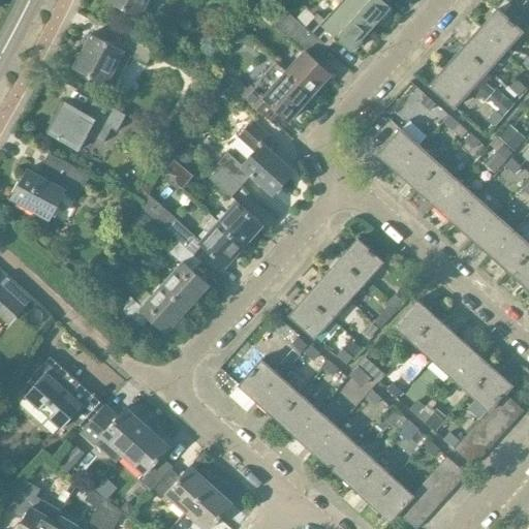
[(106,0),(142,16),(148,0),(106,0)]
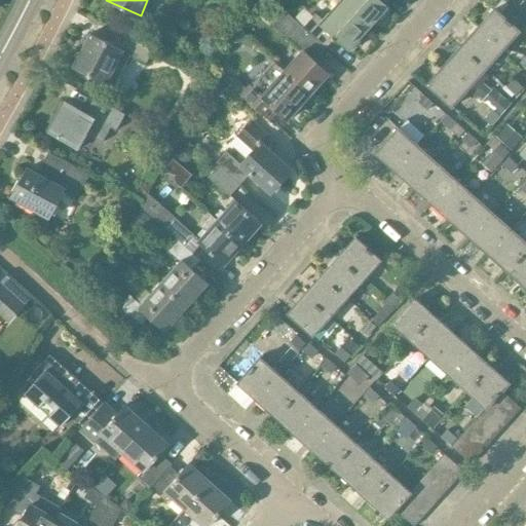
[(381,0),(342,0),(340,3),(369,28),(388,6),(381,0)]
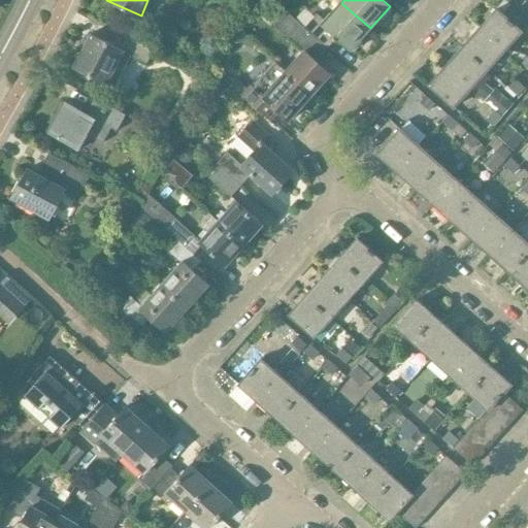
[(370,28),(341,3),(331,14),(329,12),(323,19),(317,12),(304,27),(327,47),(336,38),(350,51),(370,28)]
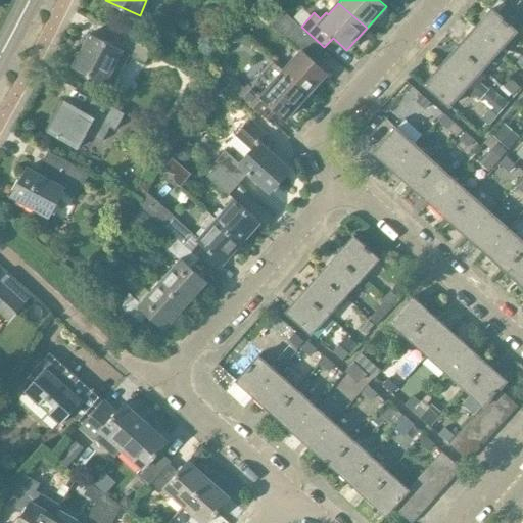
[(516,32),(491,9),(474,29),(498,51),(516,32)]
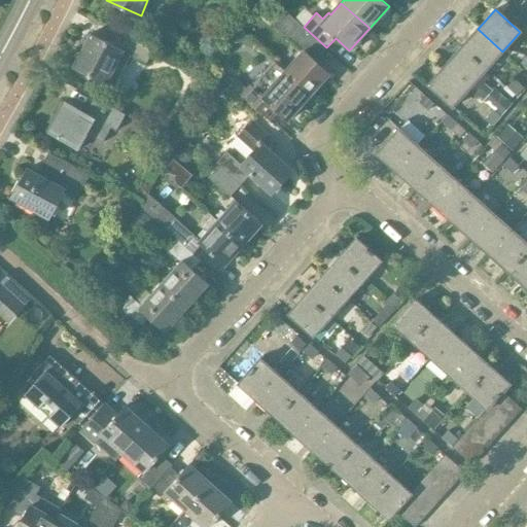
[(328,73),(315,61),(326,47),(304,27),(285,10),(273,24),(303,50),(284,71),(311,94),(328,73)]
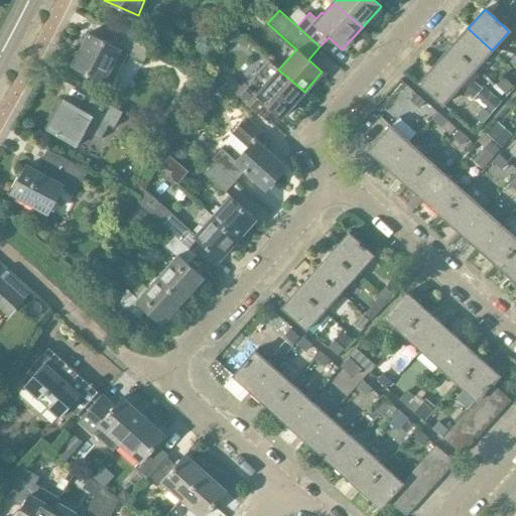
[(492,50),(468,28),(450,46),(476,69),(492,50)]
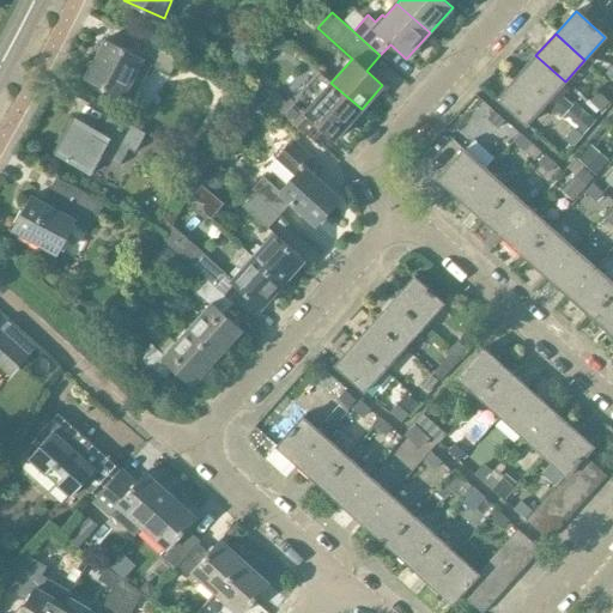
[(144,79),(152,65),(171,74),(180,56),(149,40),(139,58),(105,41),(85,78),(123,98),(135,74),(144,79)]
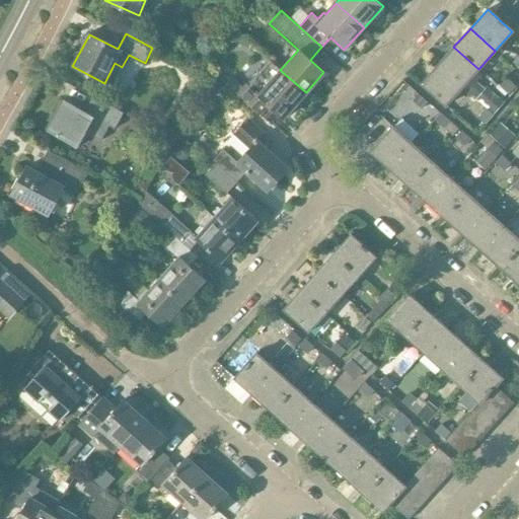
[(478,69),(453,47),(437,65),(461,87),(478,69)]
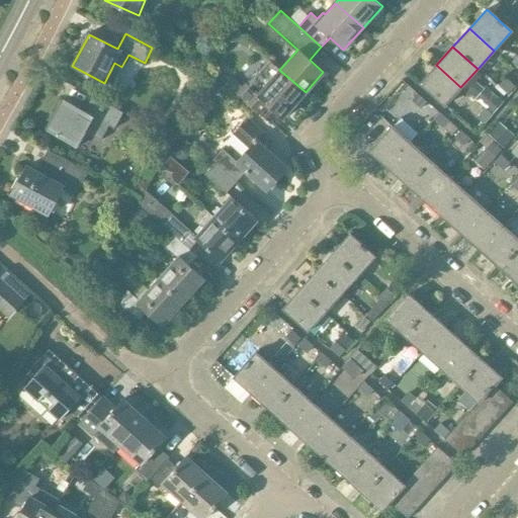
[(517,55),(516,54),(509,61),(515,66),(517,68),(517,55)]
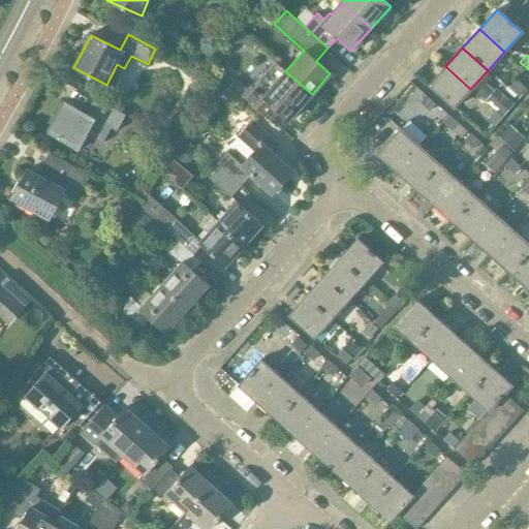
[(312,94),(285,71),(275,61),(243,97),(270,121),(278,112),(288,121),(312,94)]
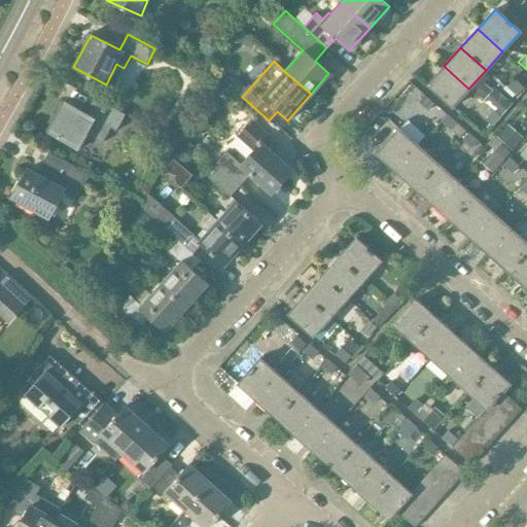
[(468,89),(444,66),(426,85),(451,108),(468,89)]
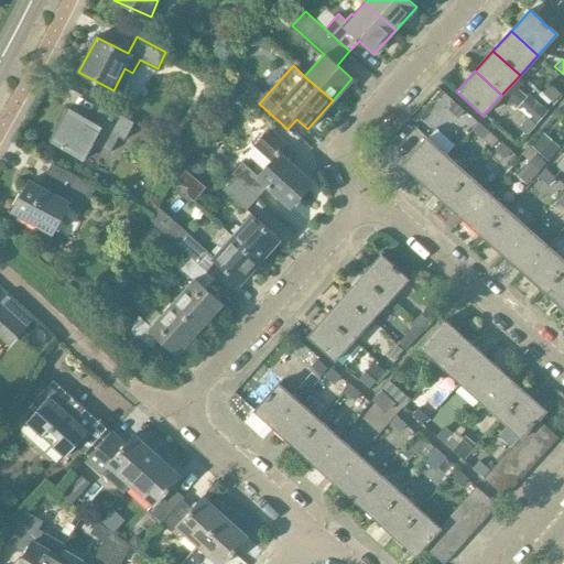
[(551,102),(560,94),(550,85),(541,95),(551,102)]
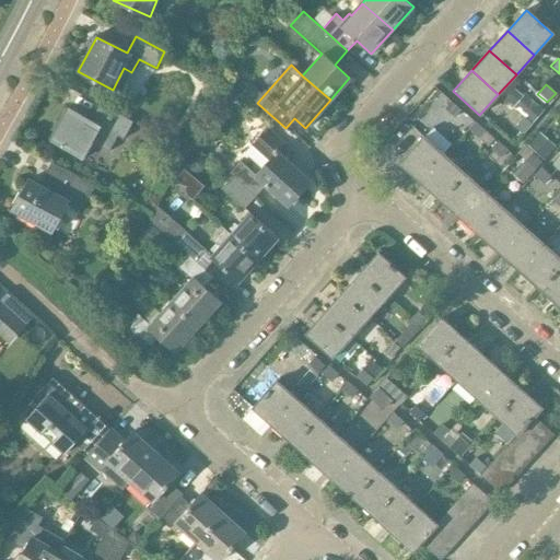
[(545,108),(526,91),(523,95),(514,86),(510,92),(508,90),(502,95),(525,116),(533,123),(545,108)]
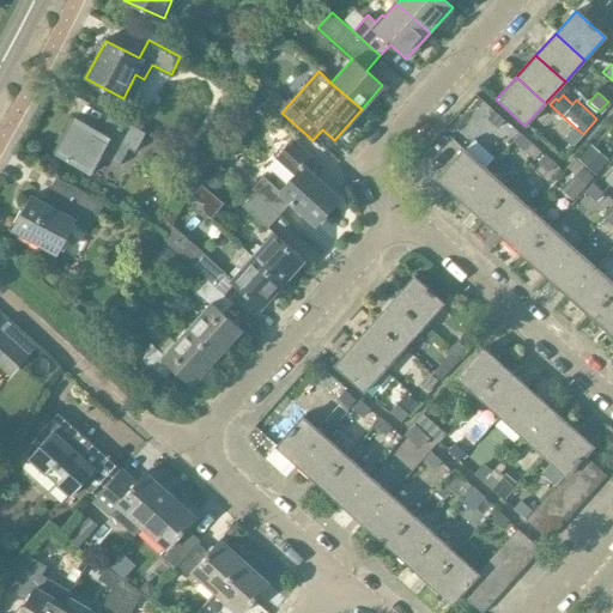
[(504,121),(493,113),(486,120),(497,129),(504,121)]
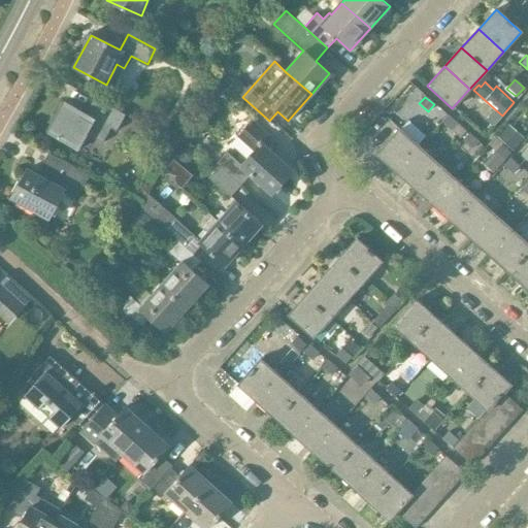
[(116,131),(124,116),(93,98),(85,113),(64,102),(46,133),(77,151),(86,135),(100,143),(109,127),(116,131)]
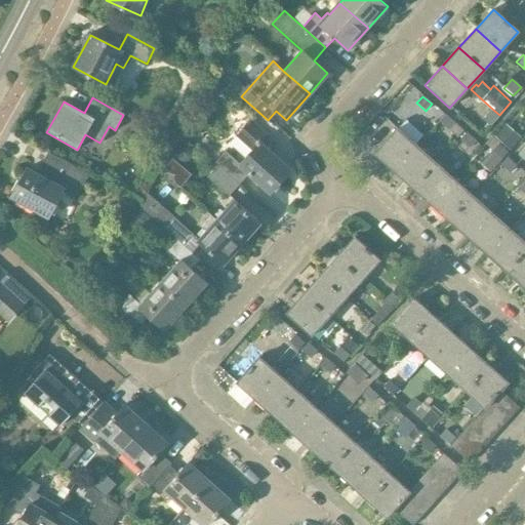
[(492,109),(483,119),(489,125),(499,115),(492,109)]
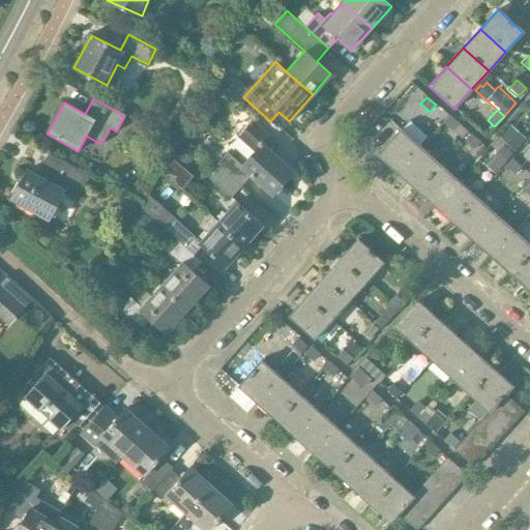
[(446,130),(454,121),(447,115),(439,124),(446,130)]
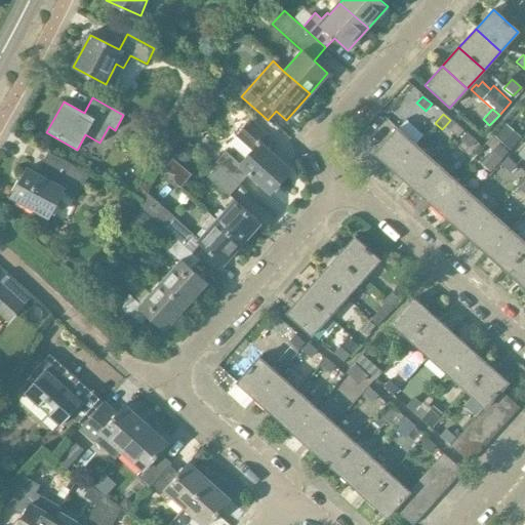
[(290,169),(264,146),(273,135),(253,118),(236,137),(251,152),(240,164),(226,152),(215,163),(217,165),(239,185),(248,173),(270,193),(290,169)]
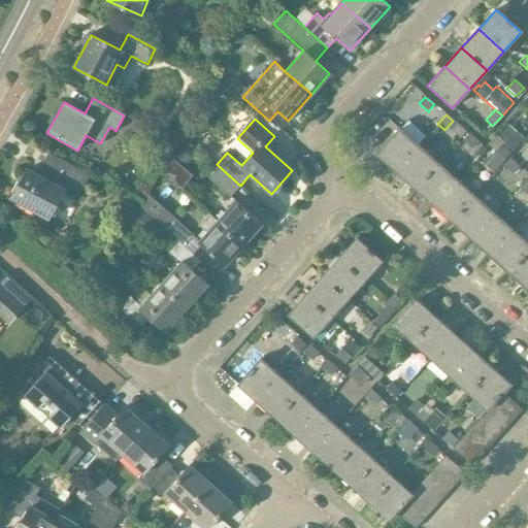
[(170,121),(164,130),(174,136),(179,127),(170,121)]
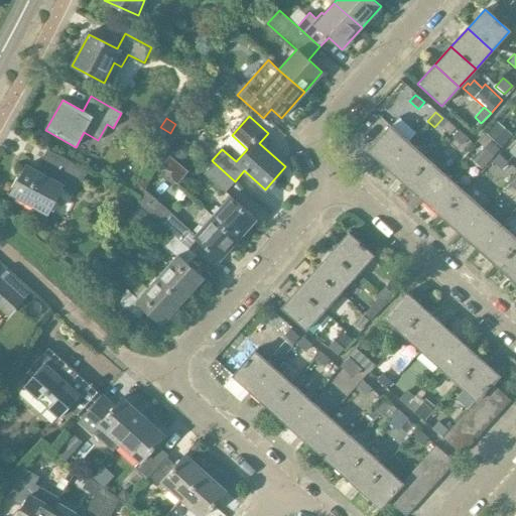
[(511,136),(496,122),(486,133),(501,147),(511,136)]
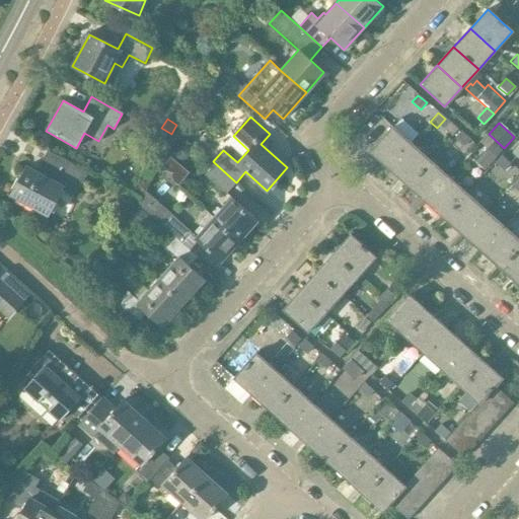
[(388,168),(411,144),(391,126),(369,151),(388,168)]
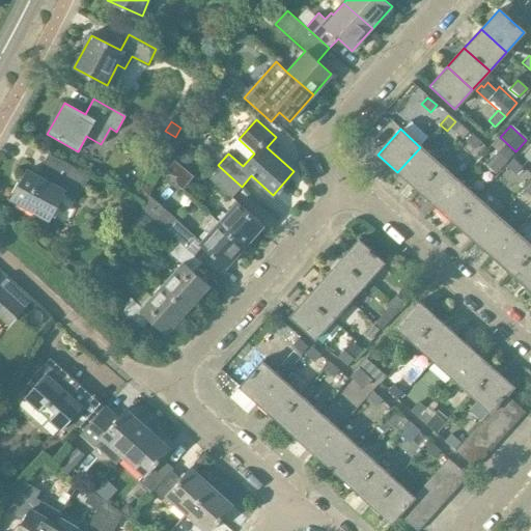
[(481,143),(471,135),(465,141),(475,150),(481,143)]
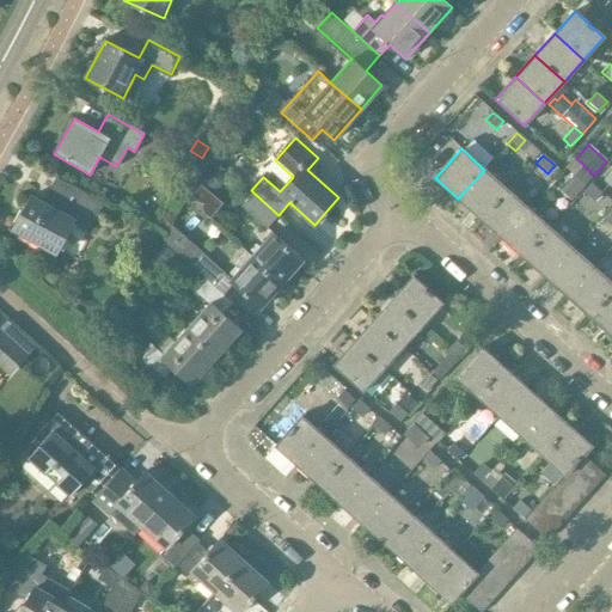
[(571,201),(592,178),(573,161),(565,167),(574,175),(560,191),(571,201)]
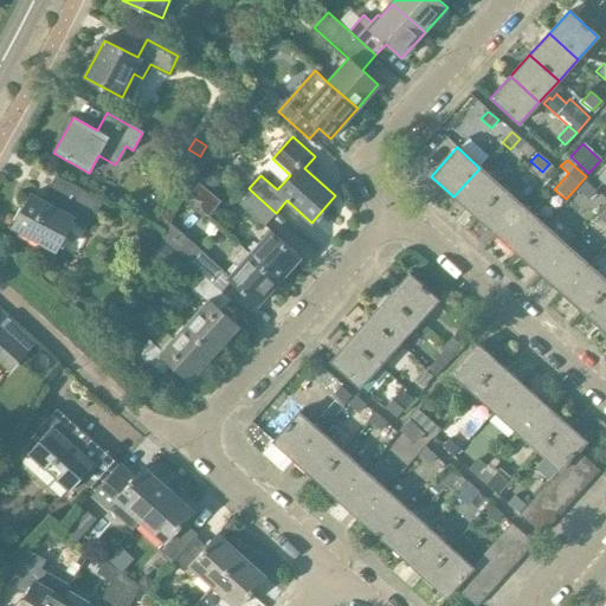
[(205,168),(201,174),(201,180),(206,185),(219,184),(223,179),(223,172),(218,168),(205,168)]
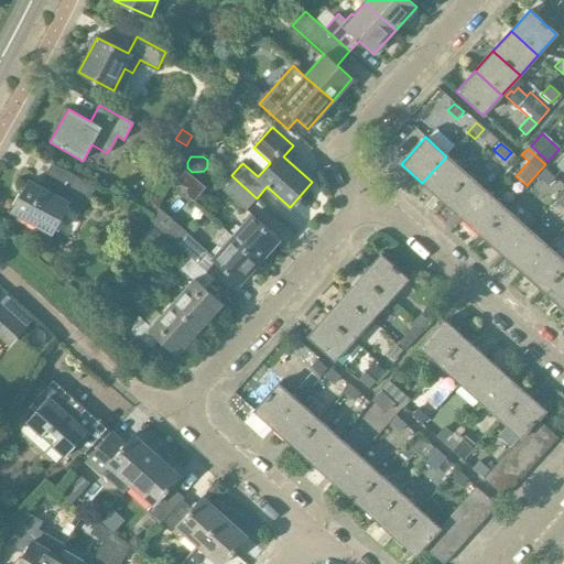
[(443,202),(467,174),(446,156),(422,183),(443,202)]
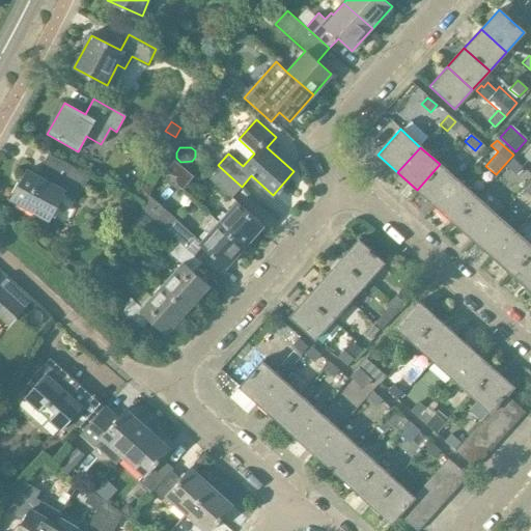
[(77,198),(89,176),(52,156),(39,177),(27,170),(11,198),(49,219),(64,191),(77,198)]
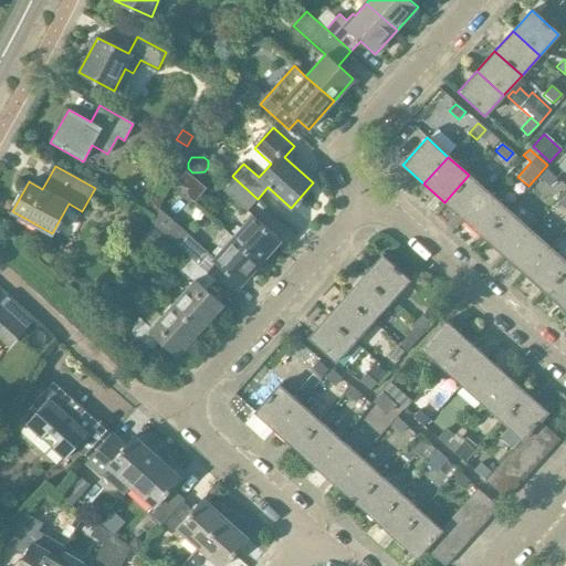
[(545,185),(552,176),(545,170),(538,179),(545,185)]
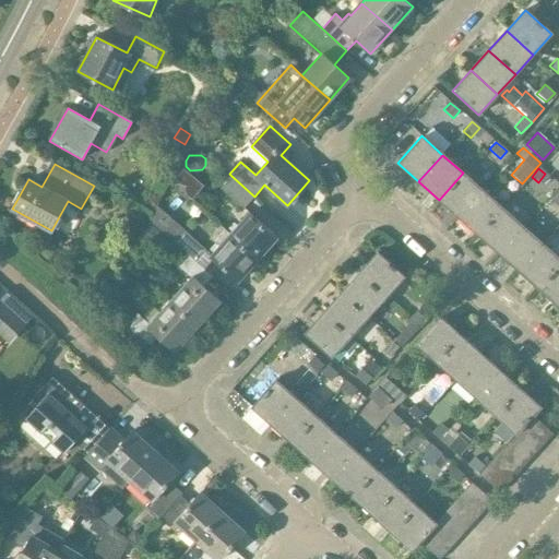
[(459,217),(483,190),(463,173),(439,200),(459,217)]
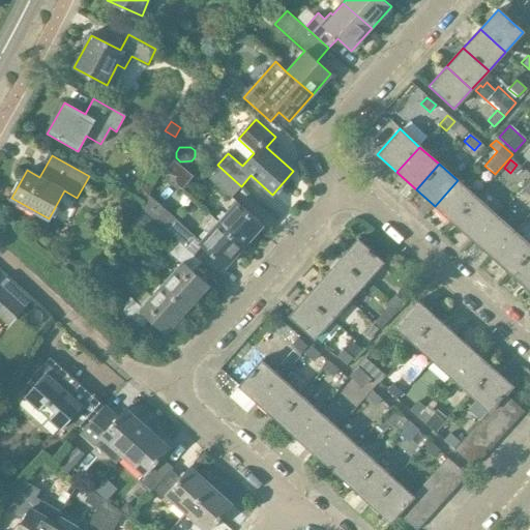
[(241,186),(219,167),(209,178),(231,198),(241,186)]
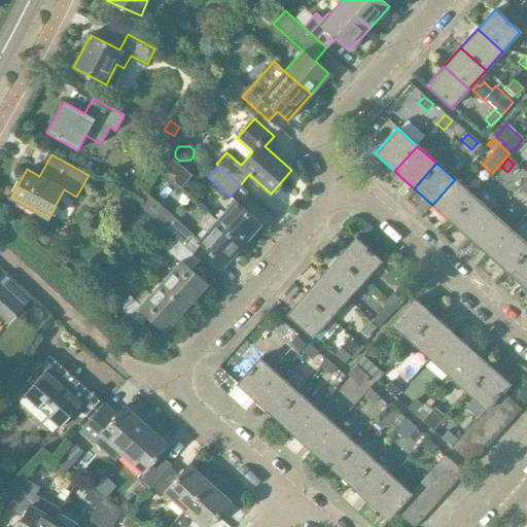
[(526,174),(517,186),(526,195),(526,174)]
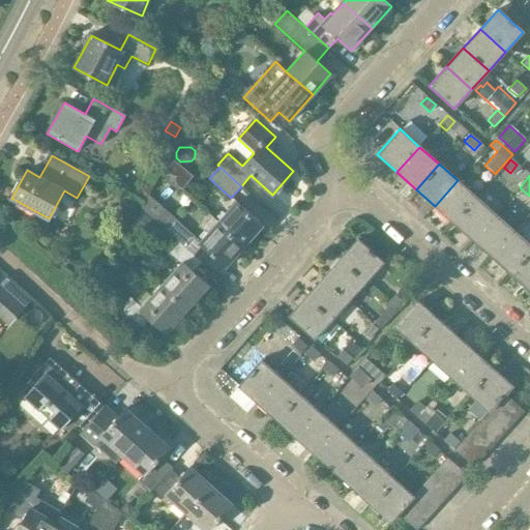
[(453,223),(476,198),(458,180),(435,206),(453,223)]
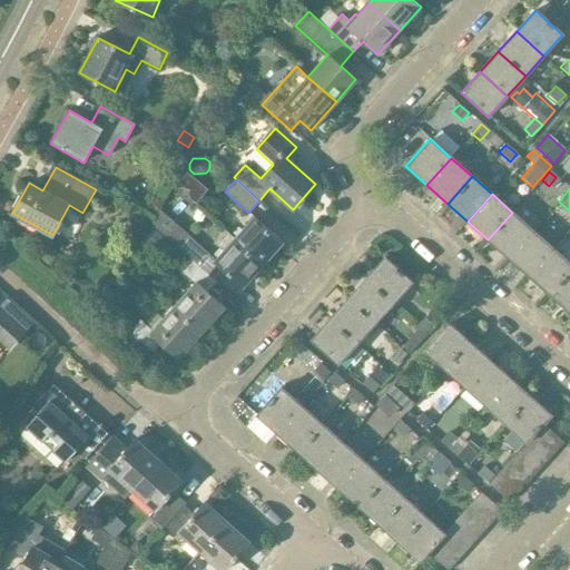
[(509,258),(533,231),(512,213),(488,239),(509,258)]
